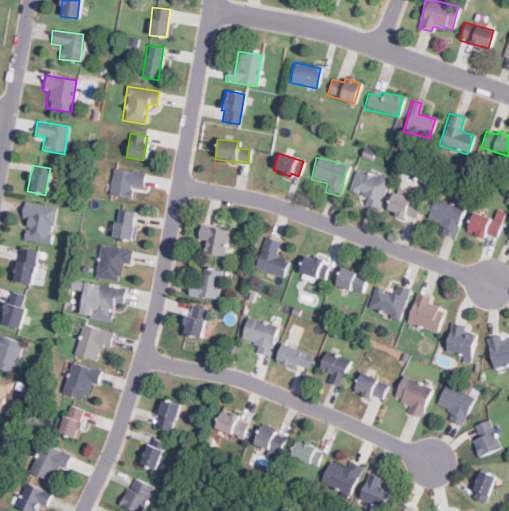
[(377,210),(388,180),(355,168),(347,190),(358,194),(359,193),(367,196),(363,205),(377,210)]
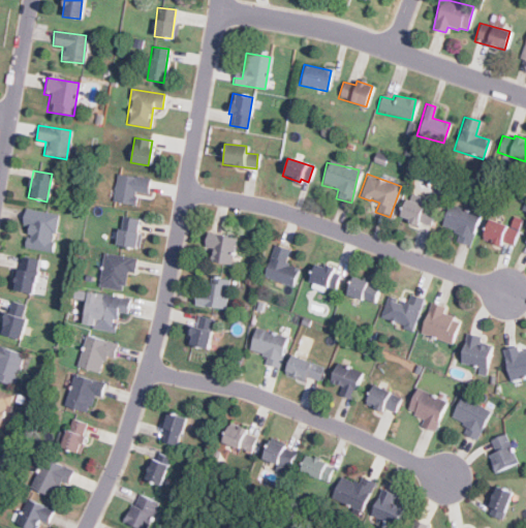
[(148,179),(115,175),(112,203),(133,205),(134,192),(147,193),(148,179)]
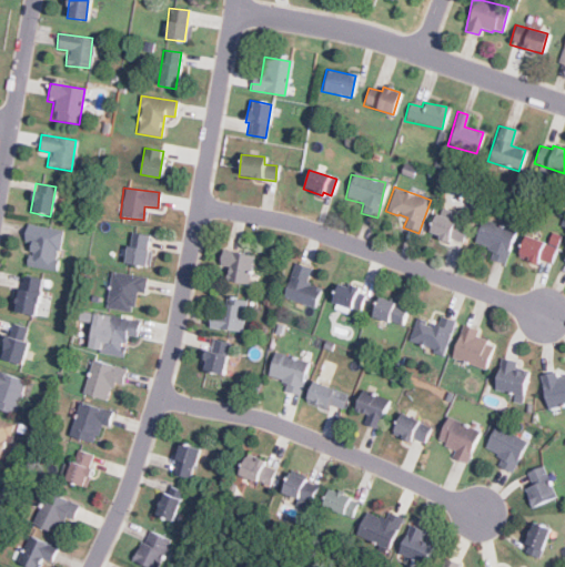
[(465,228),(454,224),(458,214),(439,206),(429,234),(458,244),(465,228)]
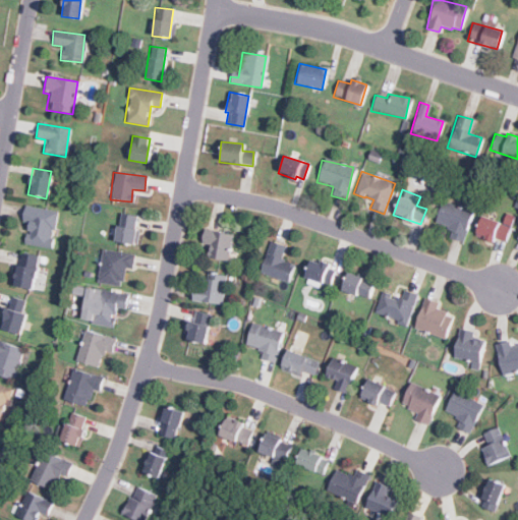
[(450,229),(447,238),(461,242),(471,212),(441,201),(434,224),(450,229)]
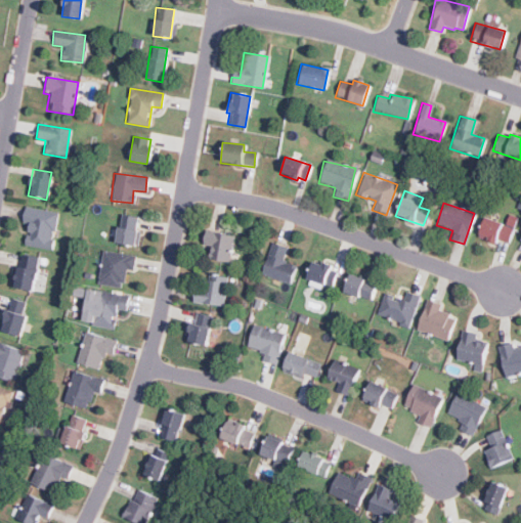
[(55,213),(24,208),(20,223),(27,224),(23,246),(49,250),(55,213)]
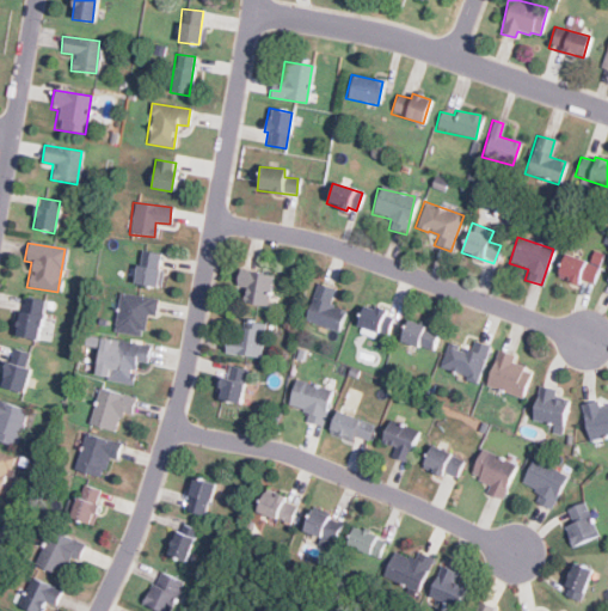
[(157,287),(161,254),(139,251),(135,285),(157,287)]
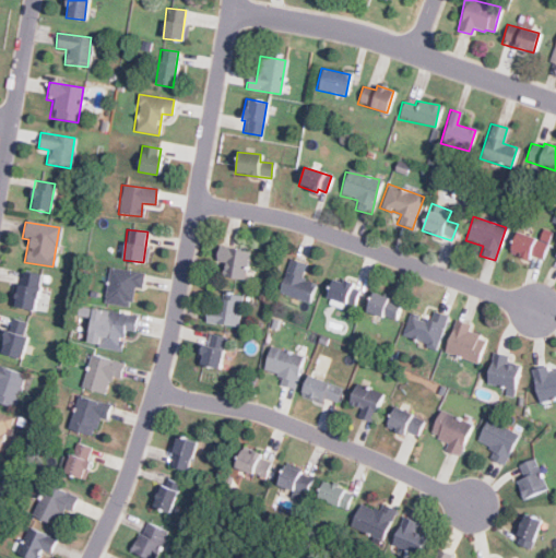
[(537,240),(516,232),(508,252),(528,260),(530,256),(540,259),(551,233),(542,229),(537,240)]
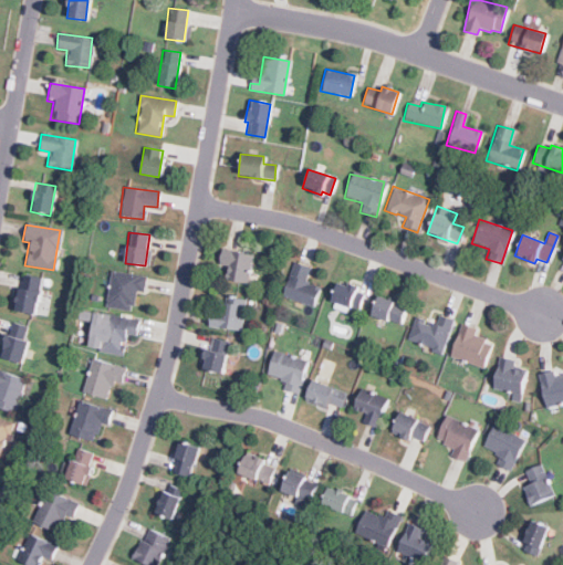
[(225,280),(247,283),(250,253),(220,250),(218,263),(227,265),(225,280)]
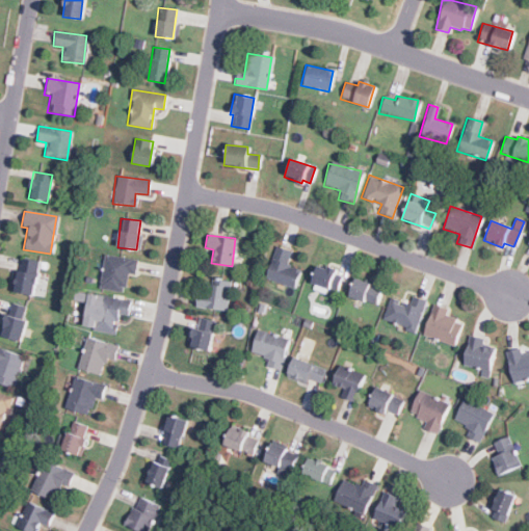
[(293,289),(299,269),(285,265),(290,251),(274,246),(264,280),(293,289)]
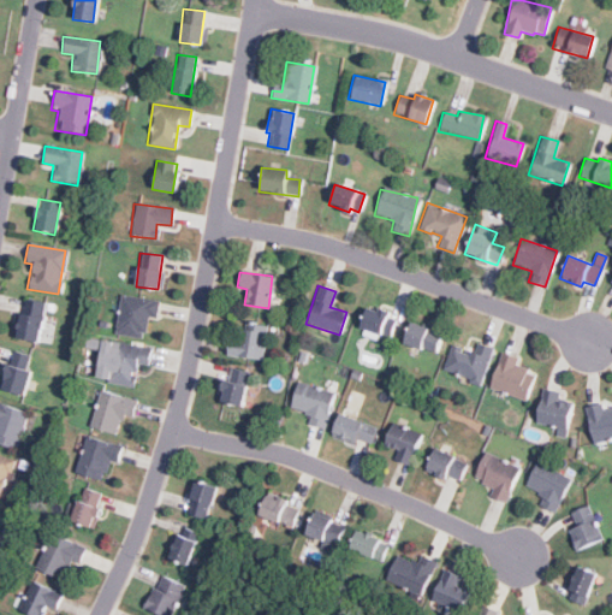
[(113,335),(142,339),(146,318),(154,318),(156,301),(119,295),(113,335)]
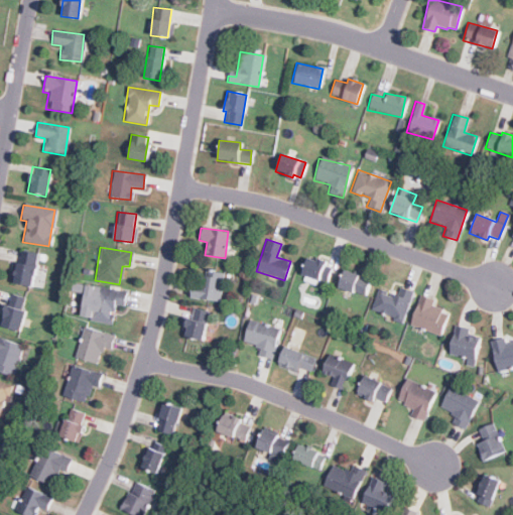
[(12,283),(30,286),(37,254),(19,250),(12,283)]
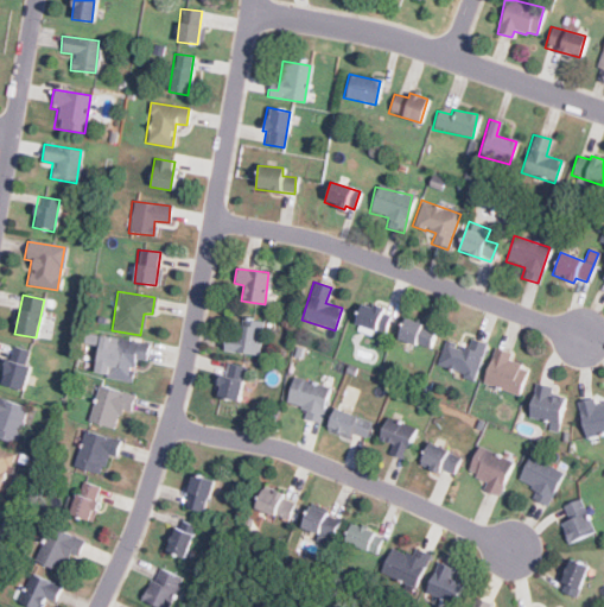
[(389,311),(358,304),(354,324),(385,333),(389,311)]
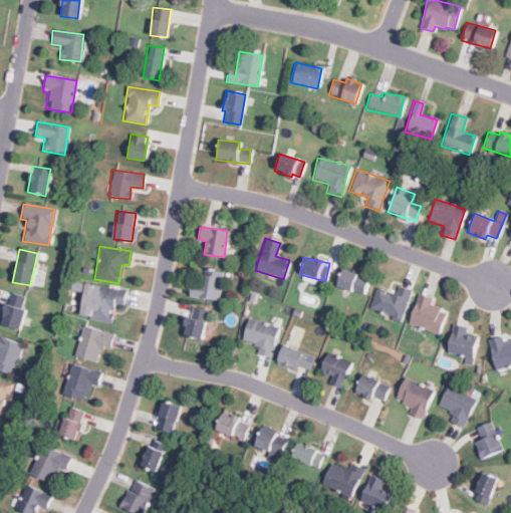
[(190,283),(188,296),(217,300),(222,272),(203,269),(200,285),(190,283)]
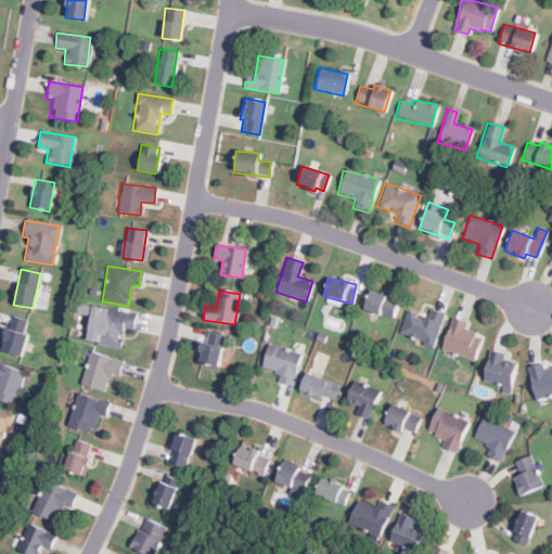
[(362,310),(392,319),(397,300),(368,292),(362,310)]
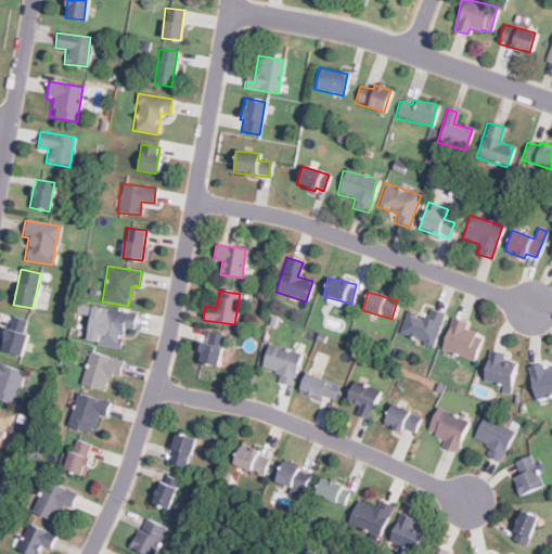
[(92,306),(86,345),(119,350),(123,330),(132,331),(135,313),(92,306)]
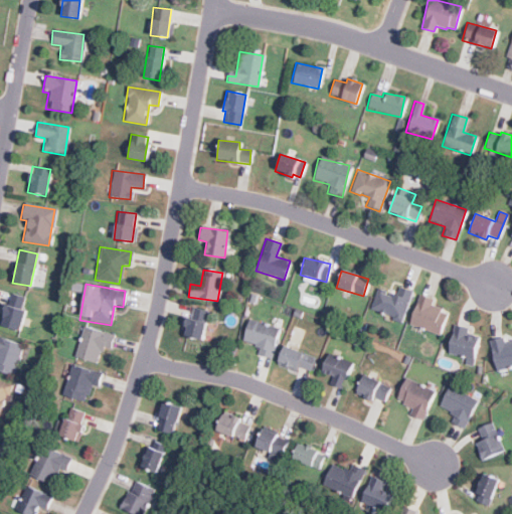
[(368,310),(399,322),(411,292),(397,287),(395,294),(376,287),(368,310)]
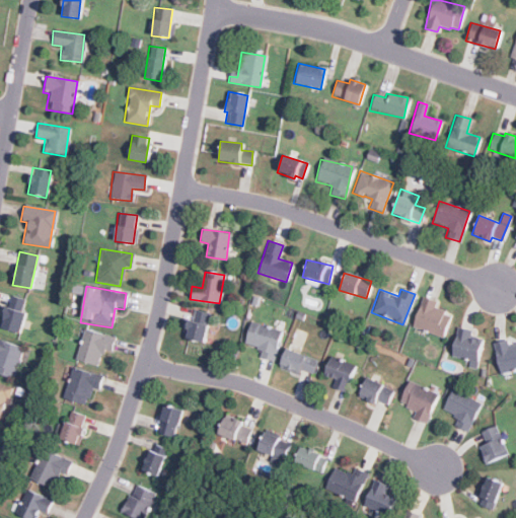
[(23,300),(9,295),(0,324),(0,327),(18,334),(24,313),(20,311),(23,300)]
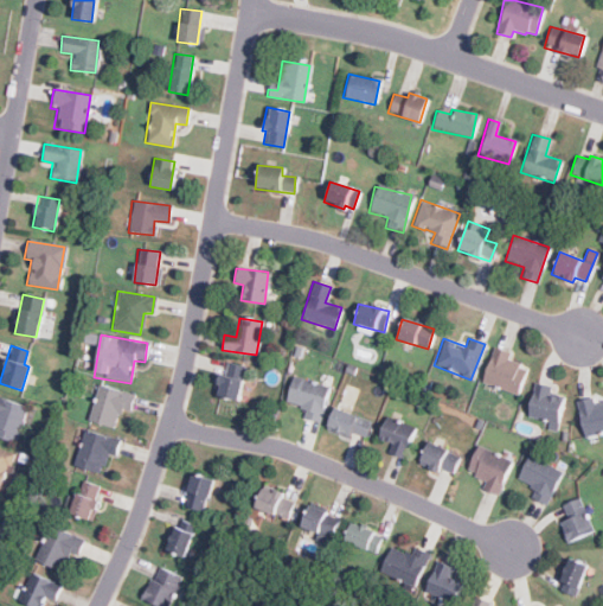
[(515,395),(526,368),(507,361),(510,353),(493,348),(480,383),(515,395)]
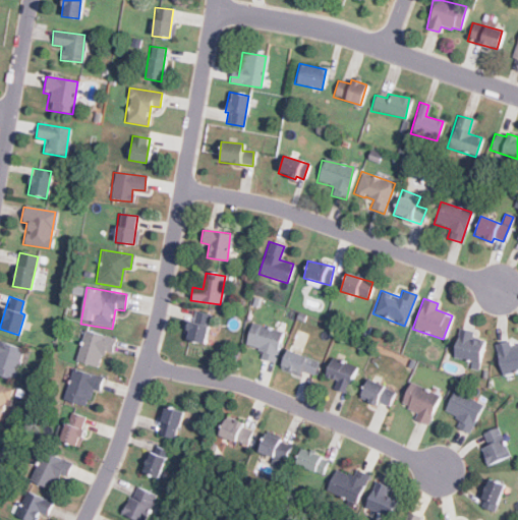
[(185,340),(203,344),(210,314),(194,311),(192,322),(189,321),(185,340)]
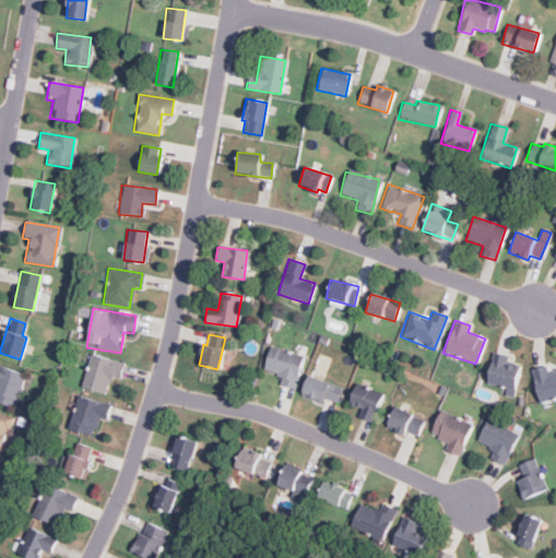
[(262,371),(280,376),(276,386),(294,389),(303,355),(268,347),(262,371)]
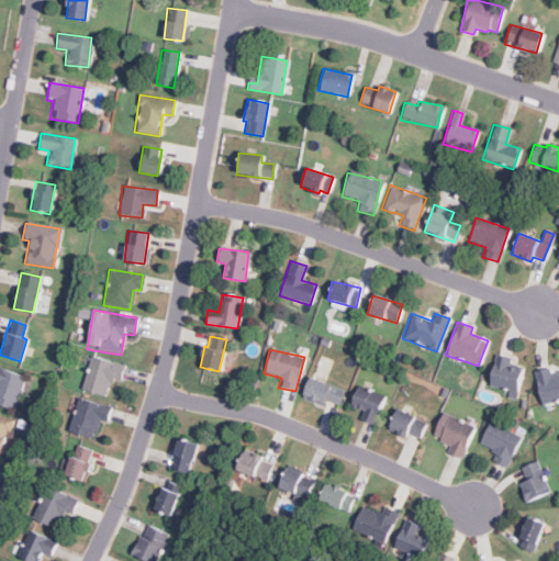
[(520,368),(512,366),(513,358),(493,355),(489,386),(506,390),(505,397),(515,399),(520,368)]
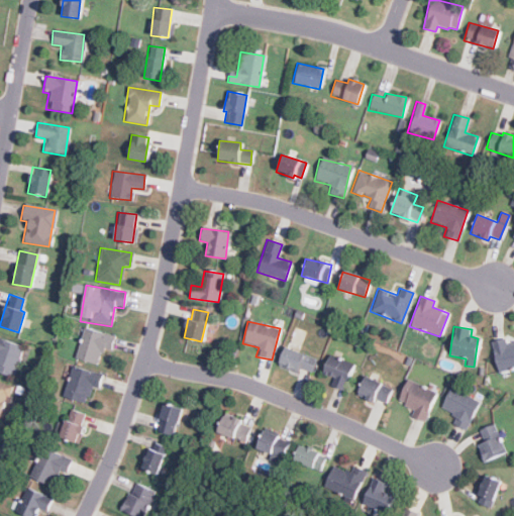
[(74,358),(97,366),(101,348),(109,350),(113,336),(83,327),(74,358)]
